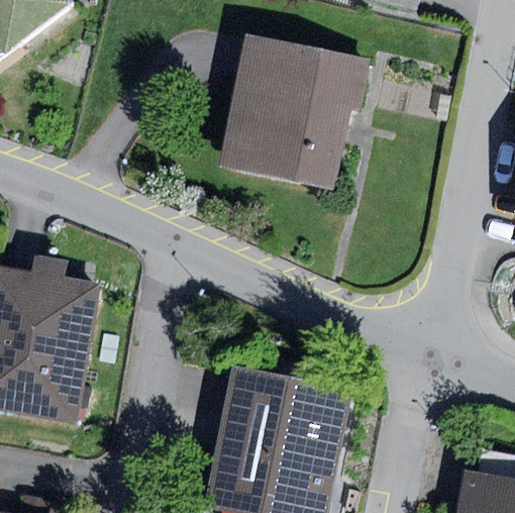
[(0,0),(0,64),(77,6),(72,0),(0,0)]
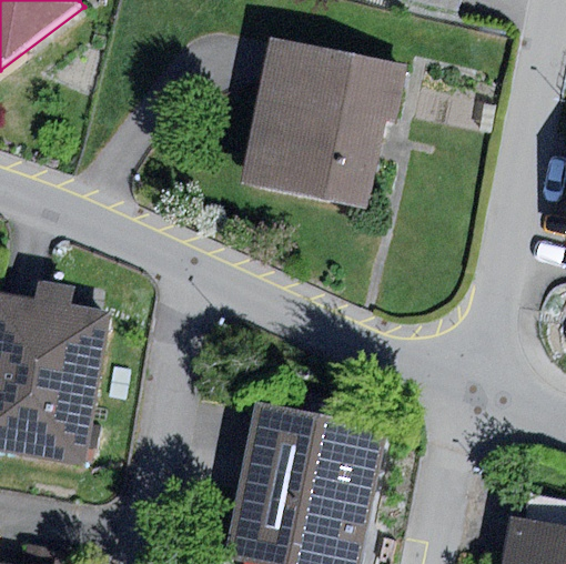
[(406,63),(269,37),(241,180),(366,204),(383,116),(395,118),(406,63)]
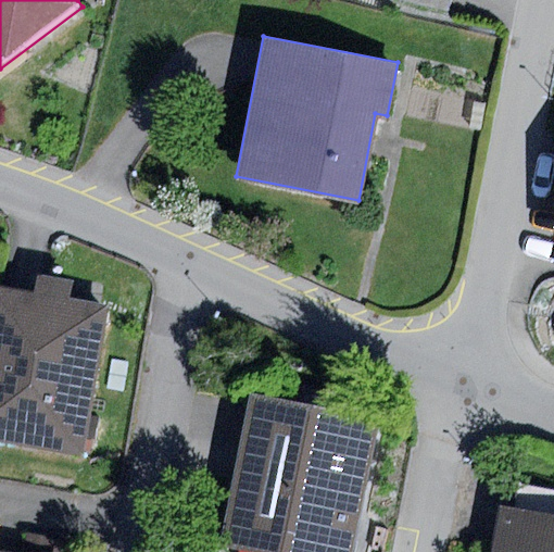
[(30,291),(0,286),(0,439),(79,453),(105,306),(67,300),(71,278),(34,272),(30,291)]
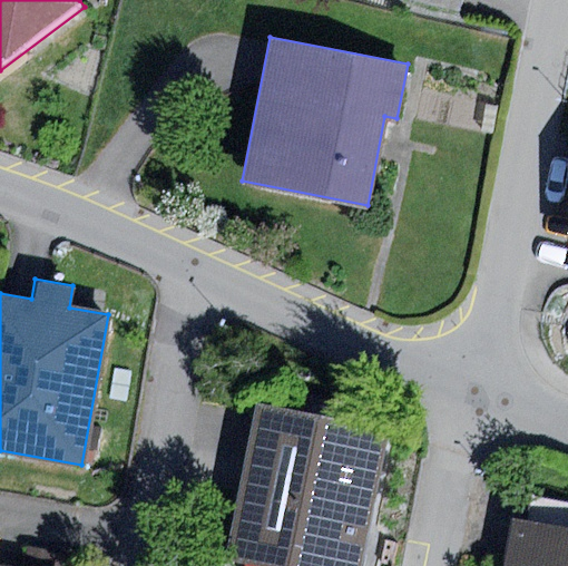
[(361,565),(389,428),(257,401),(226,555),(284,565),(361,565)]
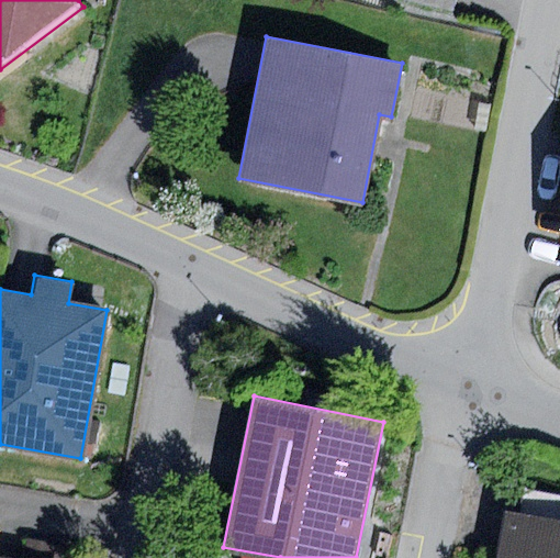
[(559,557),(559,520),(507,510),(497,557),(559,557)]
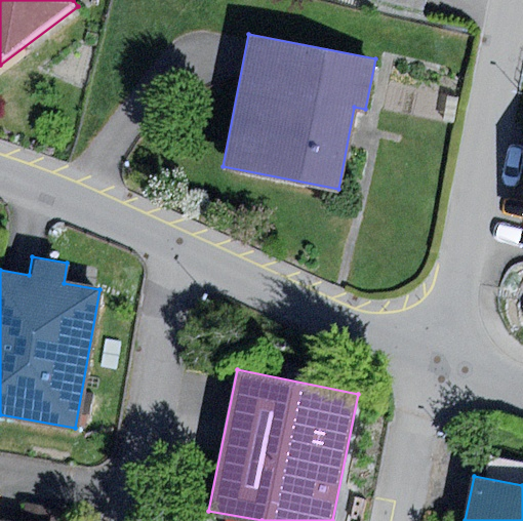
All buildings are outlined.
